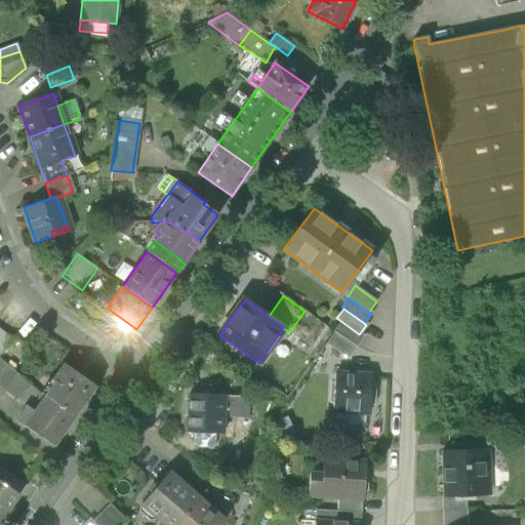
[(327,326),(305,311),(289,332),(312,349),(327,326)]
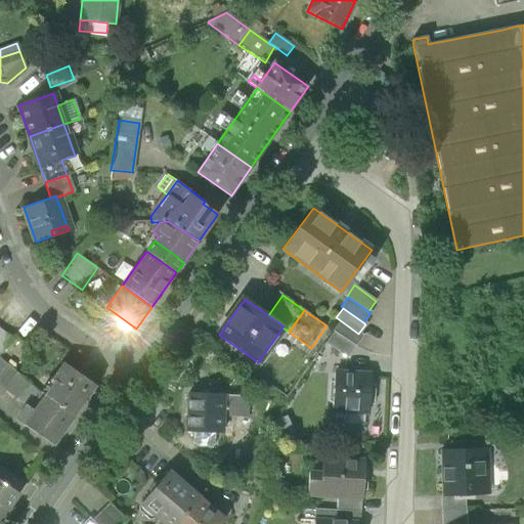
[(361,336),(358,334),(339,319),(332,330),(334,332),(354,345),(361,336)]
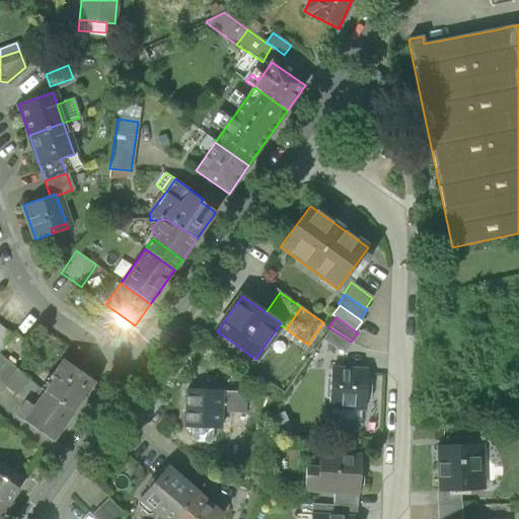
[(352,343),(351,342),(330,328),(322,341),(343,356),(352,343)]
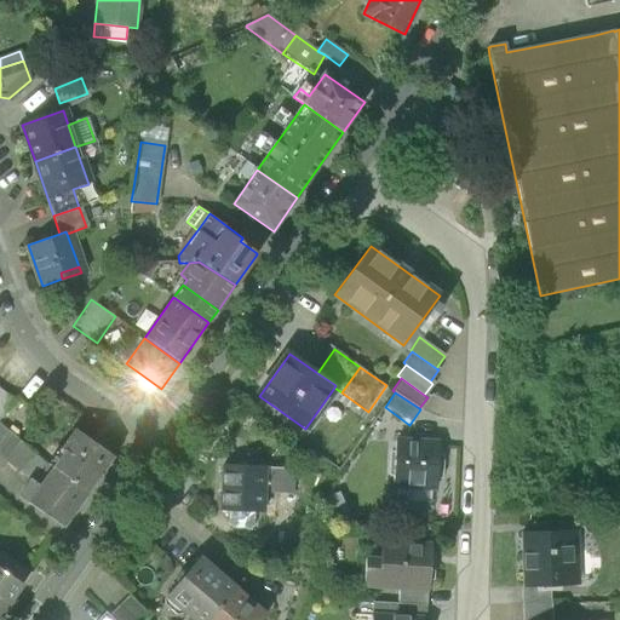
[(0,422),(13,406),(0,395),(0,422)]
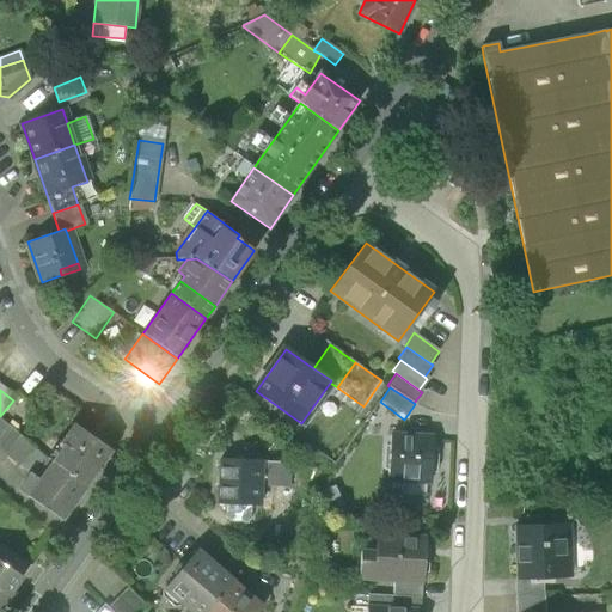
[(0,441),(10,428),(0,420),(0,441)]
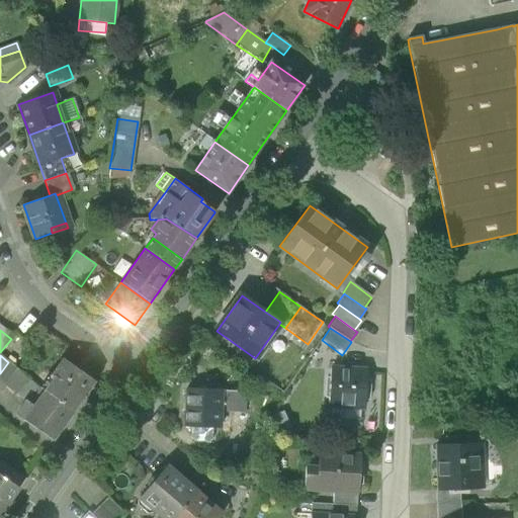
[(45,392),(74,412),(95,381),(63,358),(51,375),(54,377),(45,392)]
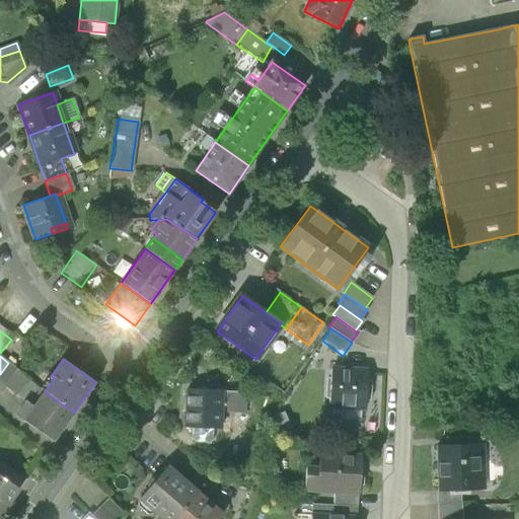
[(16,369),(8,363),(0,374),(0,380),(5,385),(16,369)]
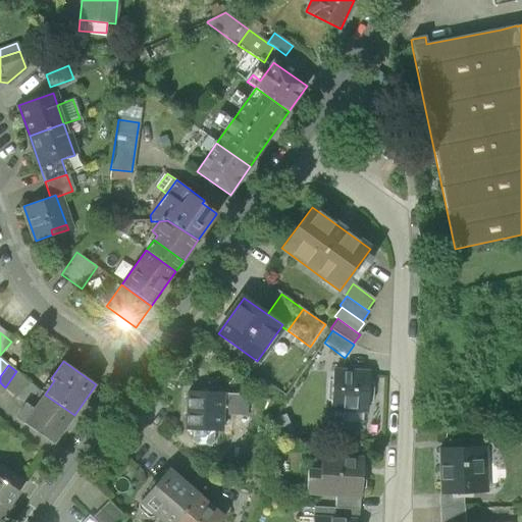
[(30,381),(16,371),(5,387),(18,397),(25,386),(30,381)]
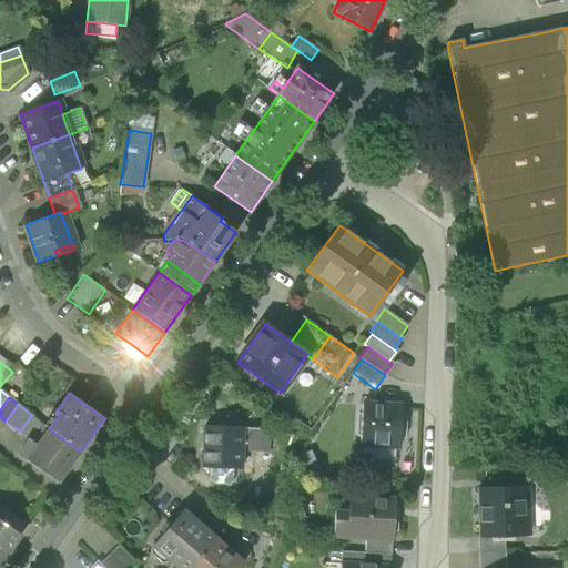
[(359,444),(399,446),(402,408),(362,406),(359,444)]
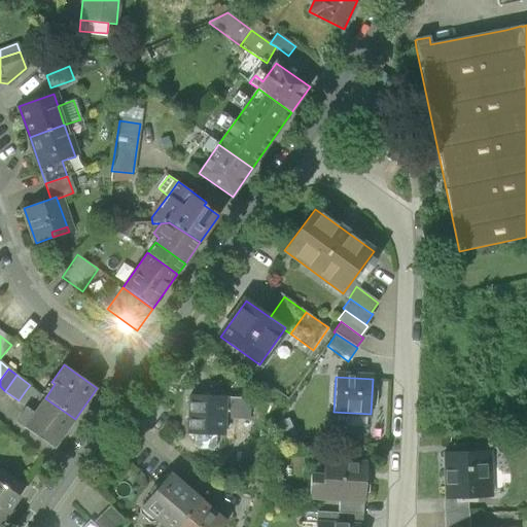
[(38,392),(30,385),(26,390),(35,396),(38,392)]
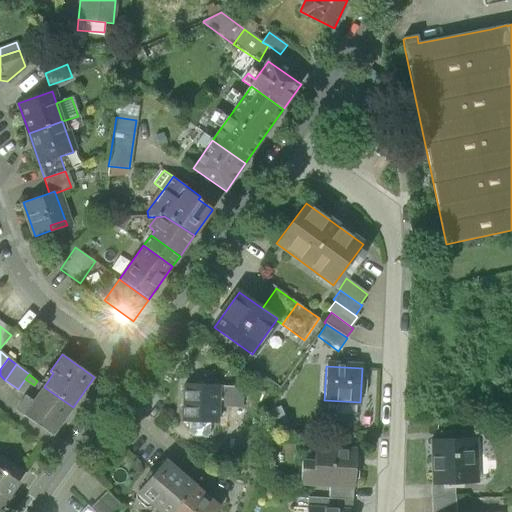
[(182,421),(190,421),(210,422),(218,422),(218,407),(219,398),(219,386),(184,385),(182,421)]
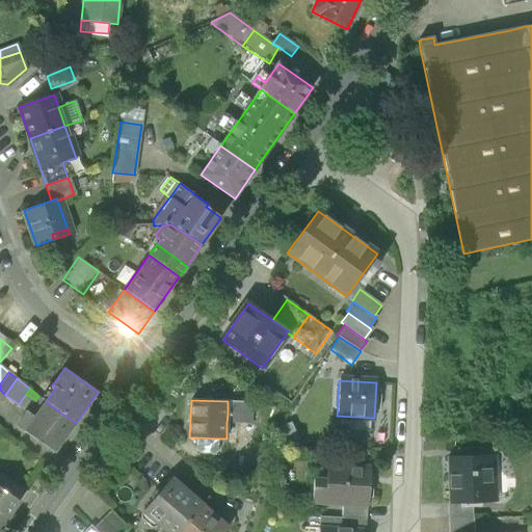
[(239,415),(253,416),(254,403),(228,401),(228,414),(239,415)]
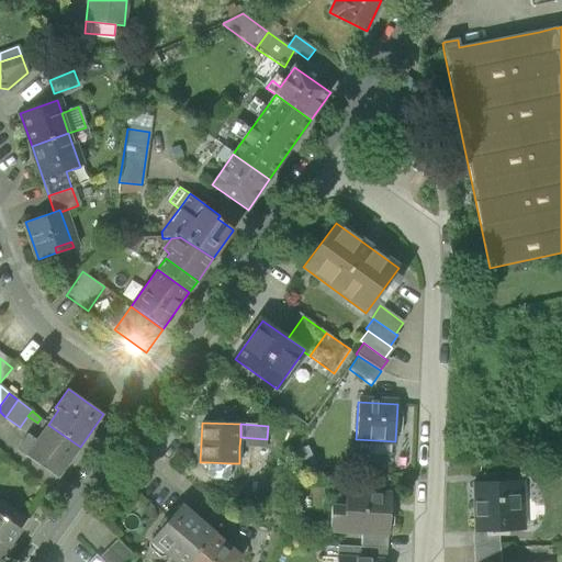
[(57,479),(80,447),(48,425),(36,441),(29,436),(23,444),(31,449),(26,457),(57,479)]
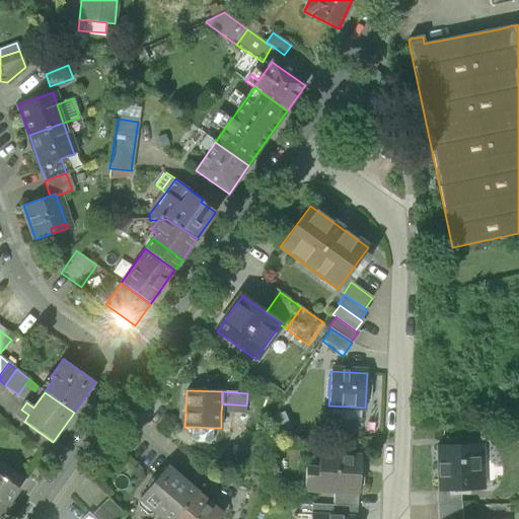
[(221,413),(232,414),(233,404),(222,403),(221,413)]
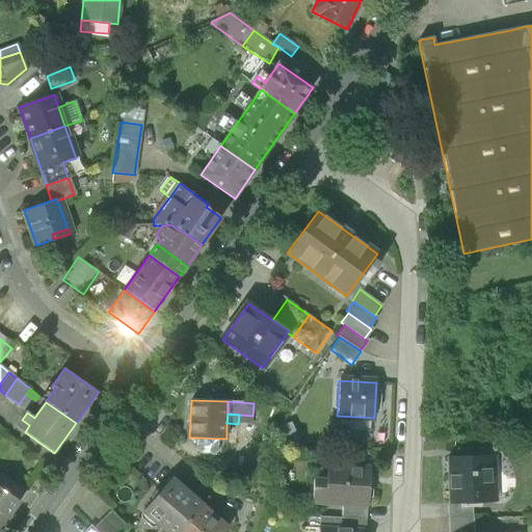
[(238,424),(251,424),(253,416),(239,415),(238,424)]
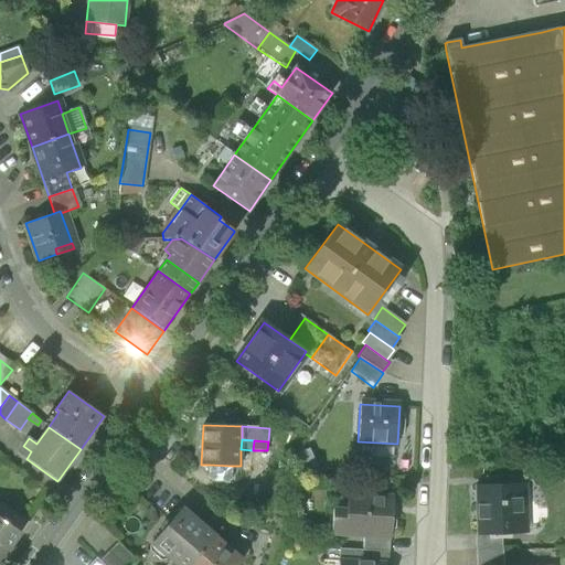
[(18,454),(27,459),(31,451),(23,446),(18,454)]
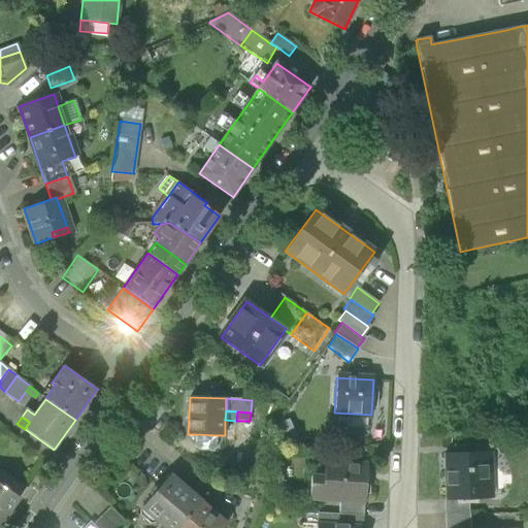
[(216,449),(217,435),(196,434),(195,448),(198,451),(212,452),(216,449)]
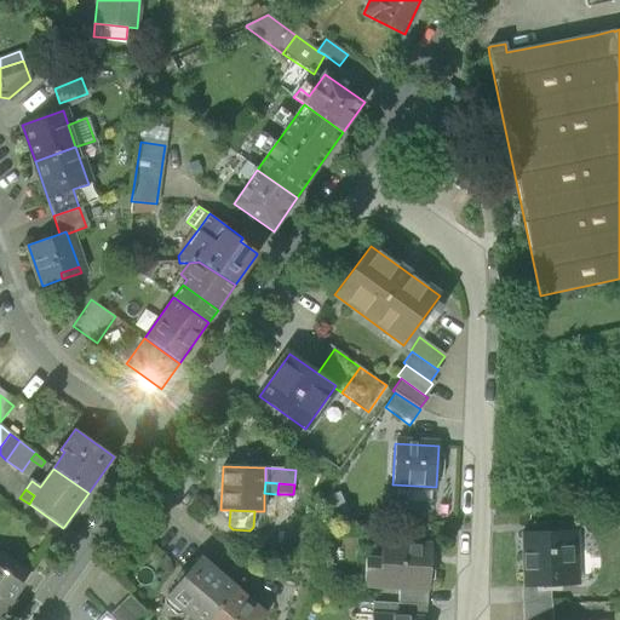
[(527,585),(527,586),(551,586),(570,585),(569,554),(575,554),(574,532),(524,533),(527,585)]
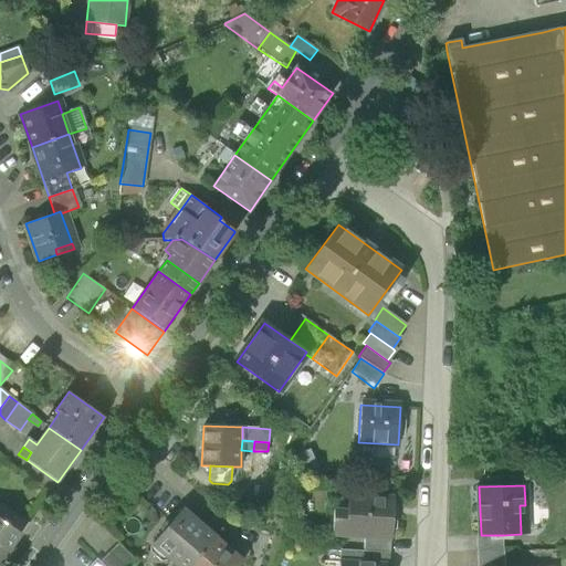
[(364,535),(390,537),(392,500),(348,496),(347,512),(345,534),(364,535)]
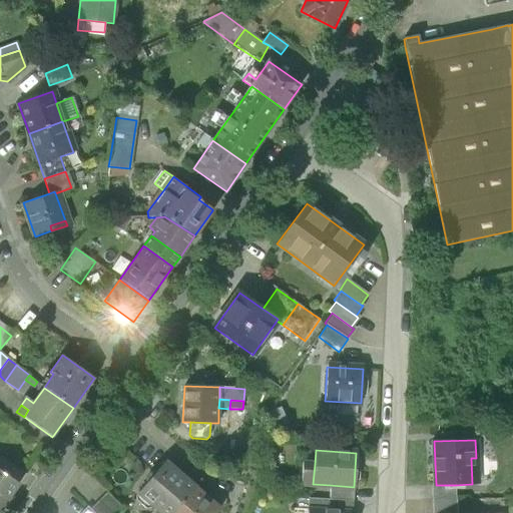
[(138,493),(161,512),(173,512),(194,489),(164,462),(155,473),(150,474),(146,478),(146,483),(138,493)]
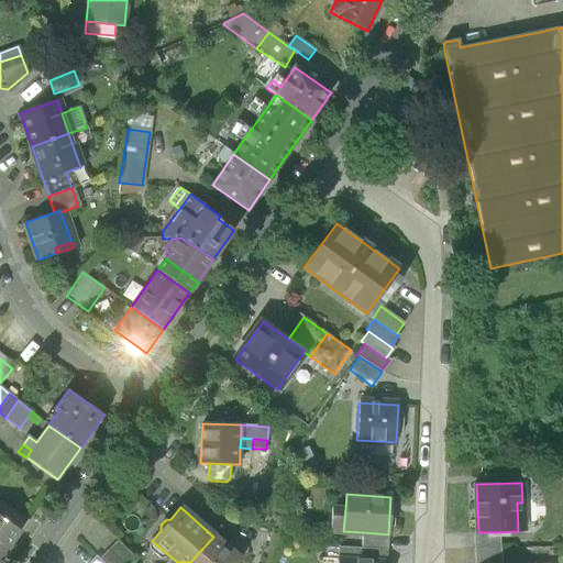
[(331,531),(343,531),(345,509),(332,509),(331,531)]
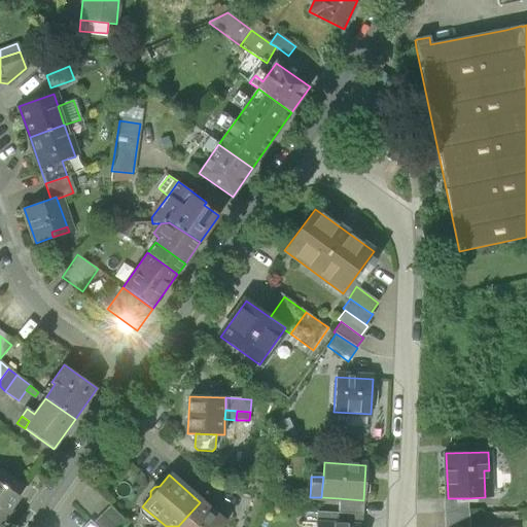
[(0,483),(0,510),(7,516),(20,497),(0,483)]
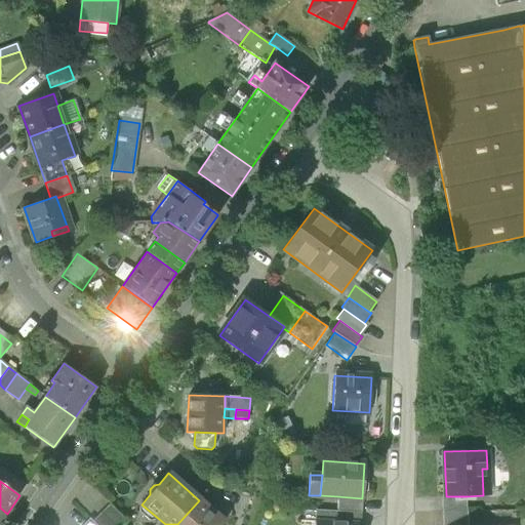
[(442,495),(442,513),(467,512),(467,496),(446,496),(446,495),(442,495)]
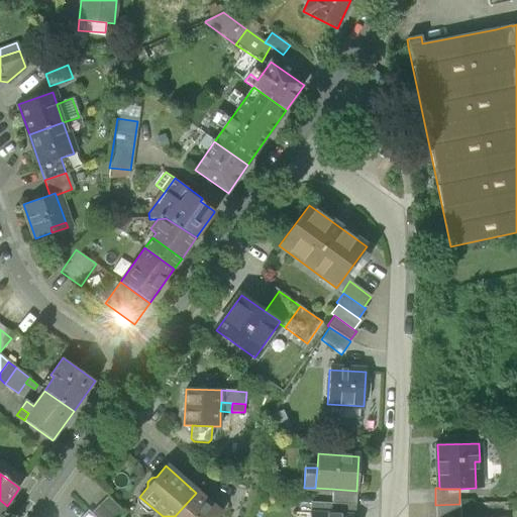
[(331,504),(335,504),(355,505),(356,491),(332,489),(331,504)]
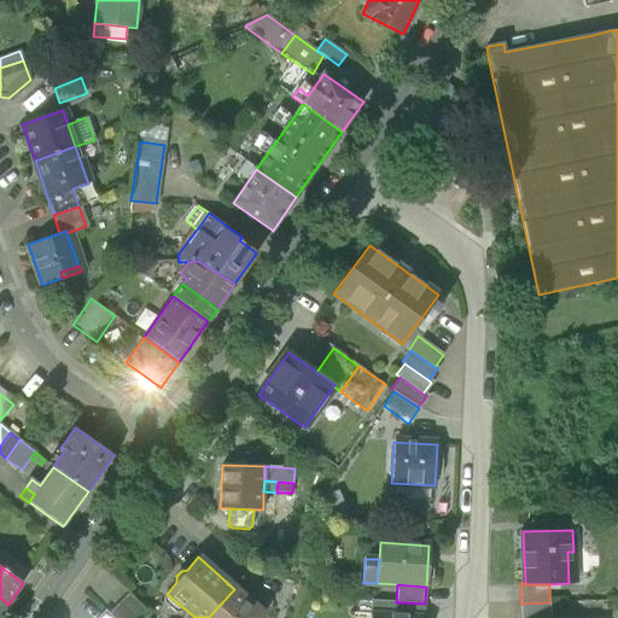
[(261,617),(264,614),(234,589),(209,617),(261,617)]
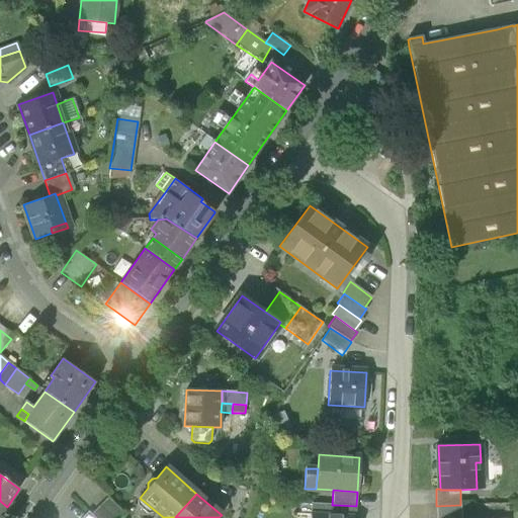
[(126,517),(111,502),(95,517),(126,517)]
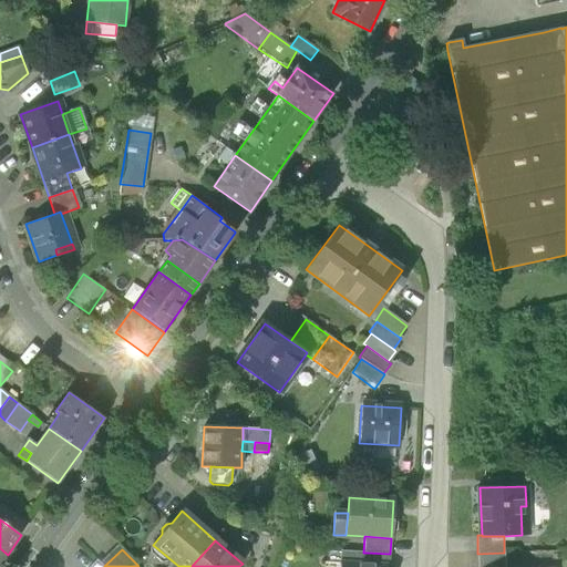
[(389,566),(390,554),(368,553),(367,565),(389,566)]
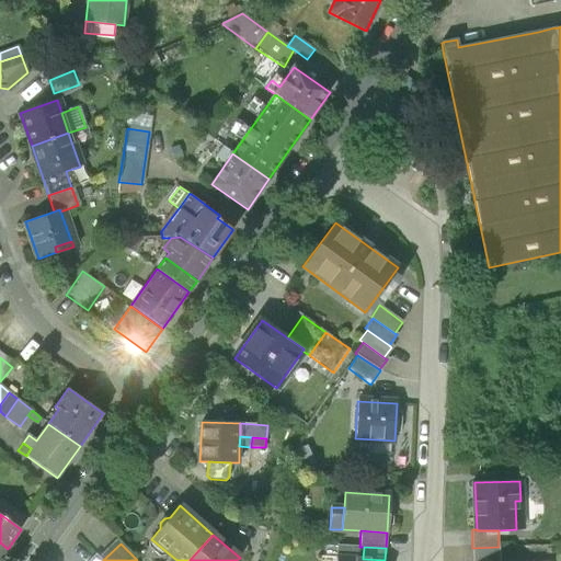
[(499,560),(499,547),(472,548),(472,560),(499,560)]
